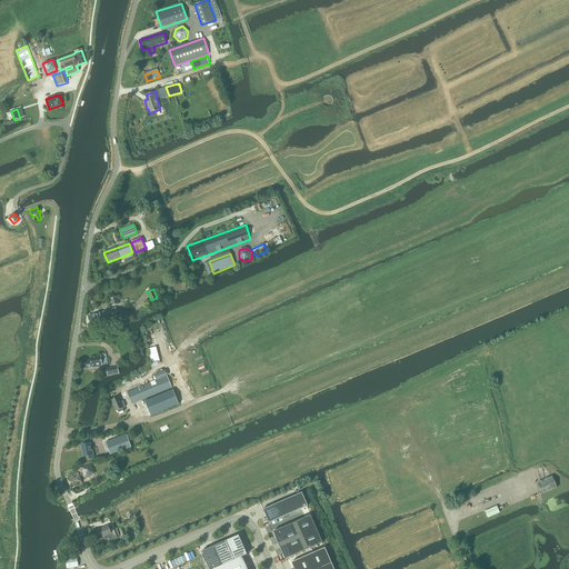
[(91,360),(82,361),(83,369),(95,367),(95,368),(102,367),(102,366),(108,365),(106,356),(101,357),(101,356),(91,358),(91,360)]
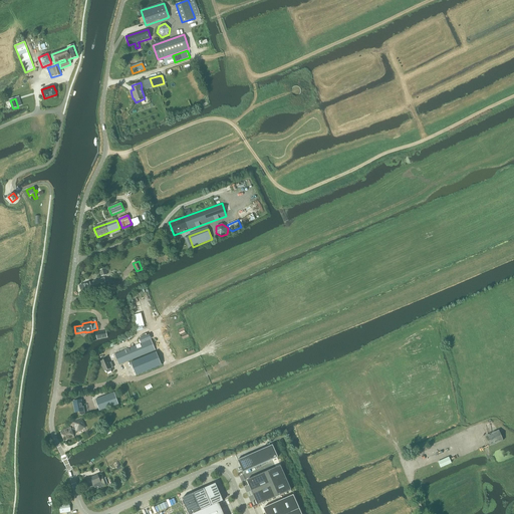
[(96,333),(96,337),(97,339),(105,337),(107,337),(106,331),(96,333)]
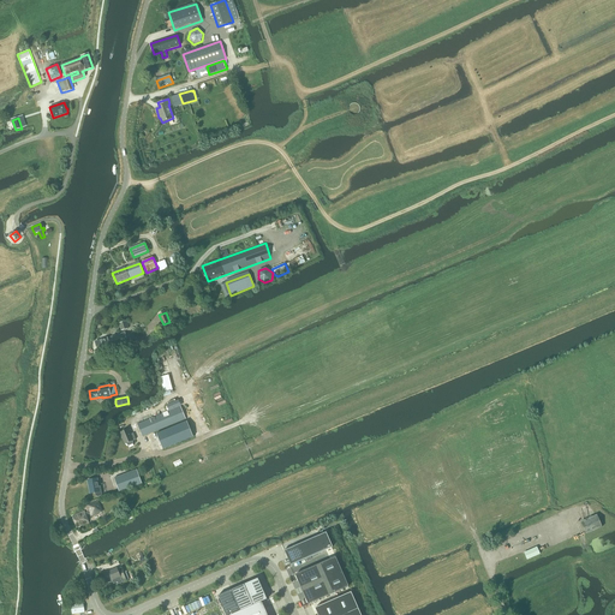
[(169,411),(180,406),(179,401),(167,406),(169,411)]
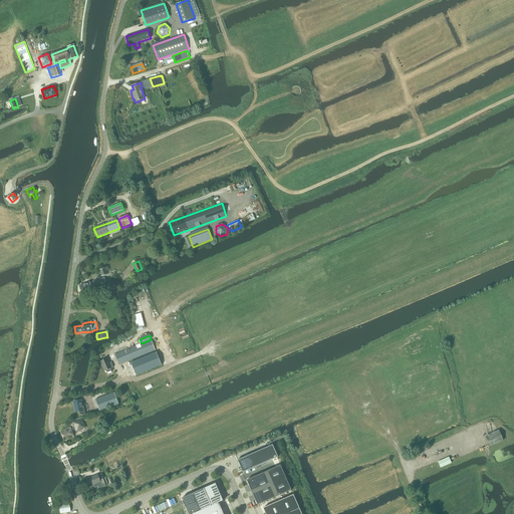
[(118,365),(156,350),(152,339),(114,354),(118,365)]
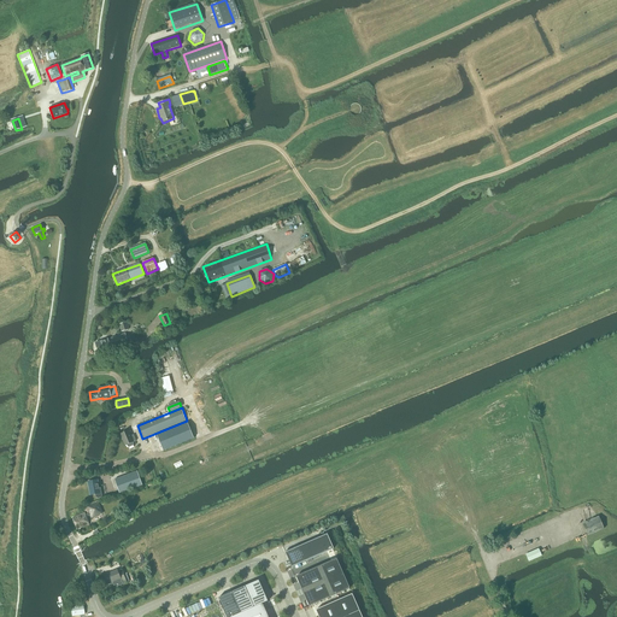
[(188,423),(157,435),(164,451),(194,439),(188,423)]
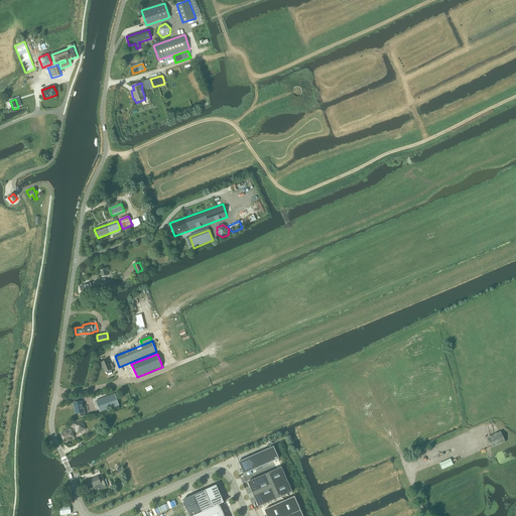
[(108,361),(101,364),(105,373),(106,372),(108,374),(112,373),(112,370),(114,369),(112,364),(110,365),(108,361)]
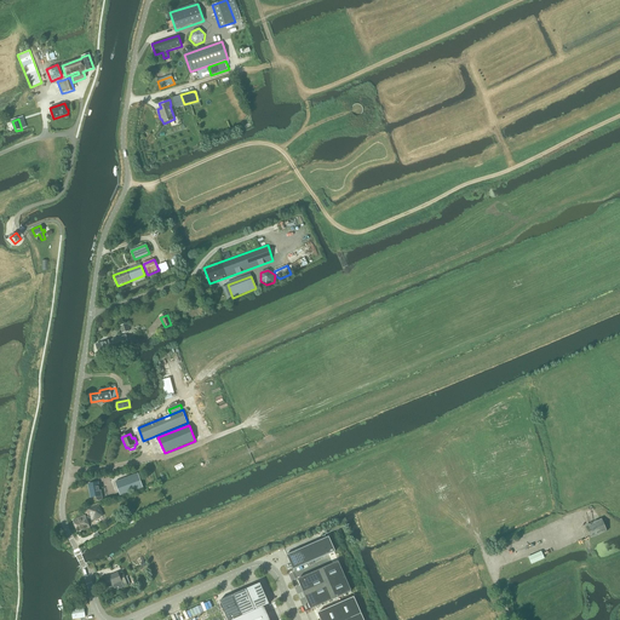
[(138,474),(115,482),(121,497),(143,489),(138,474)]
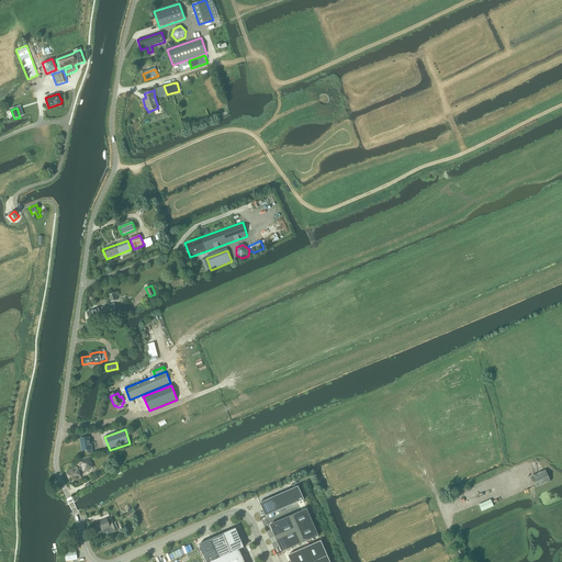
[(90,446),(89,438),(80,439),(80,440),(82,451),(87,450),(88,453),(89,454),(92,453),(93,452),(92,445),(90,446)]
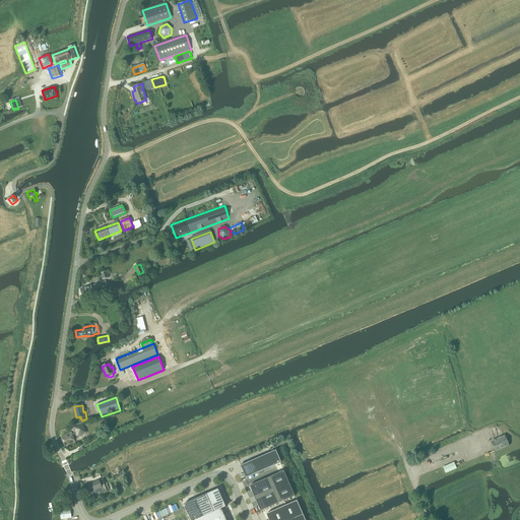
[(77,437),(87,433),(83,424),(74,428),(77,437)]
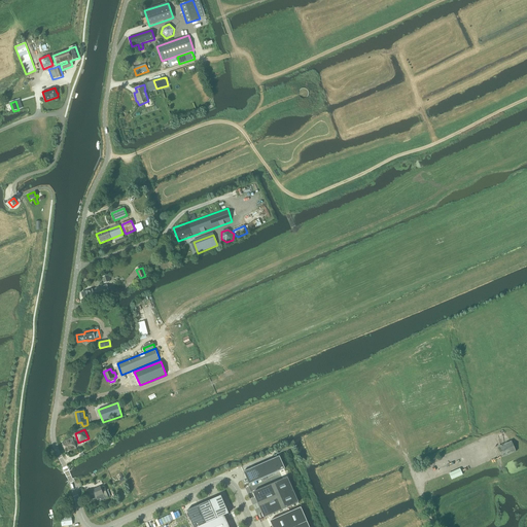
[(66,452),(77,448),(73,438),(62,443),(66,452)]
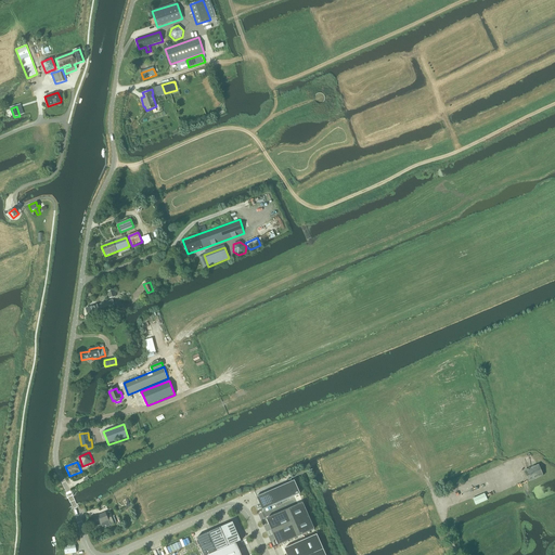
[(529,482),(544,476),(540,466),(525,472),(529,482)]
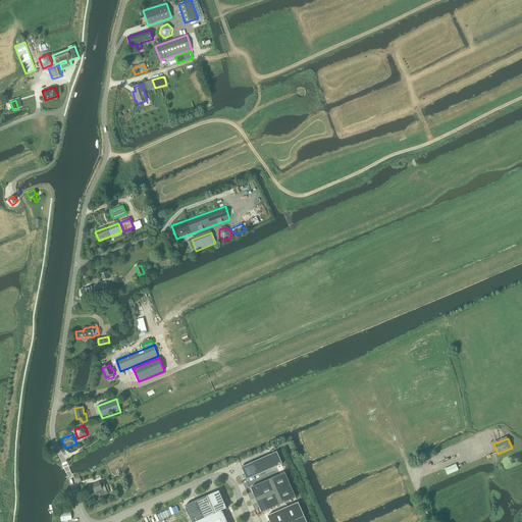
[(274,447),(266,451),(268,456),(273,468),(282,464),(274,447)]
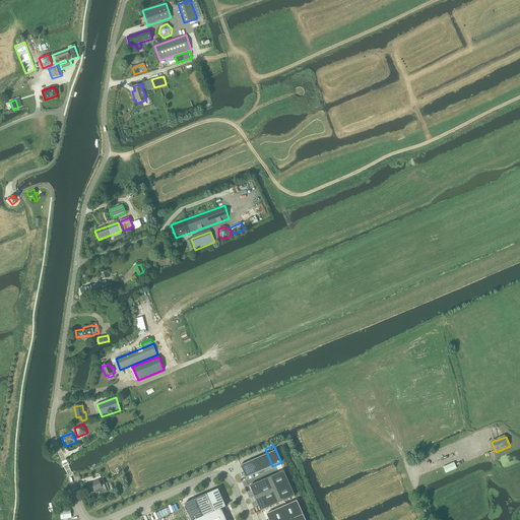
[(267,454),(258,458),(264,470),(272,466),(267,454)]
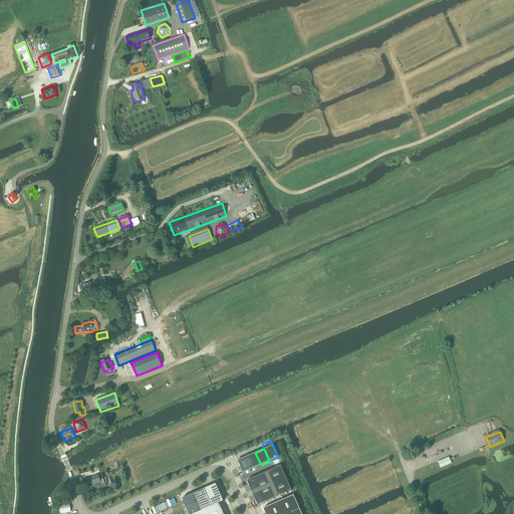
[(255,453),(247,457),(252,469),(261,465),(255,453)]
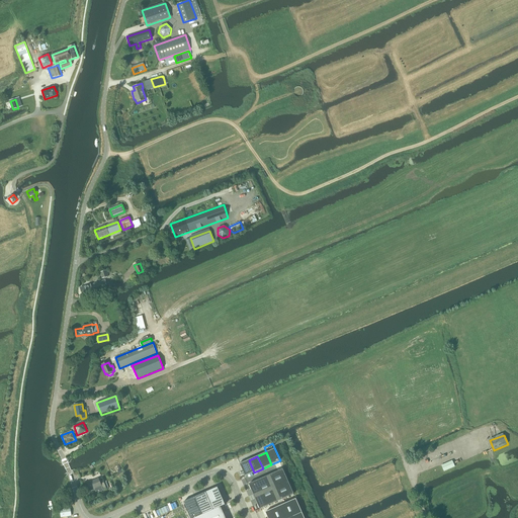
[(249,460),(240,464),(245,477),(254,472),(249,460)]
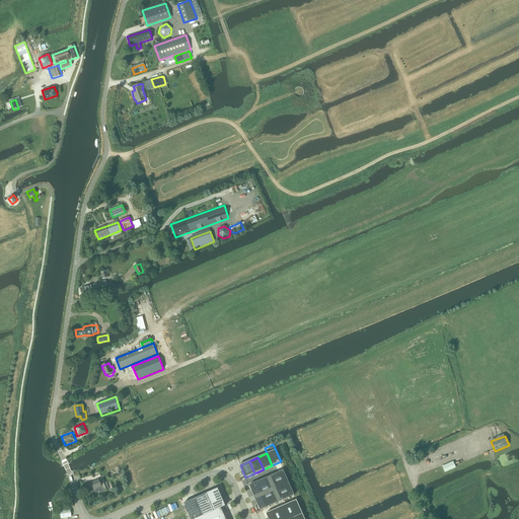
[(453,461),(442,466),(445,472),(456,467),(453,461)]
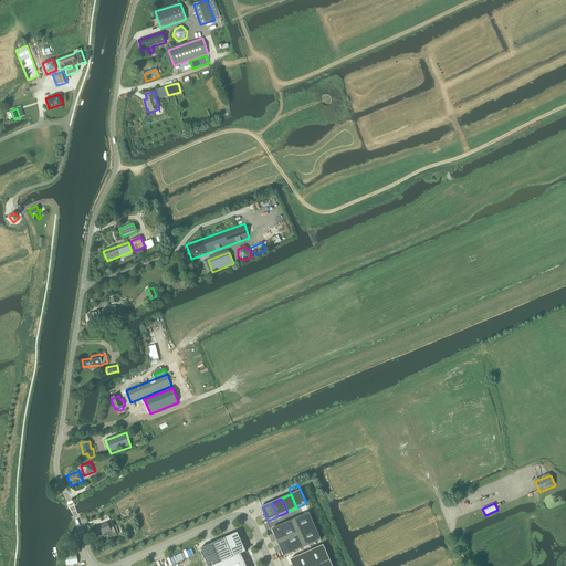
[(308,513),(272,528),(284,556),(321,540),(308,513)]
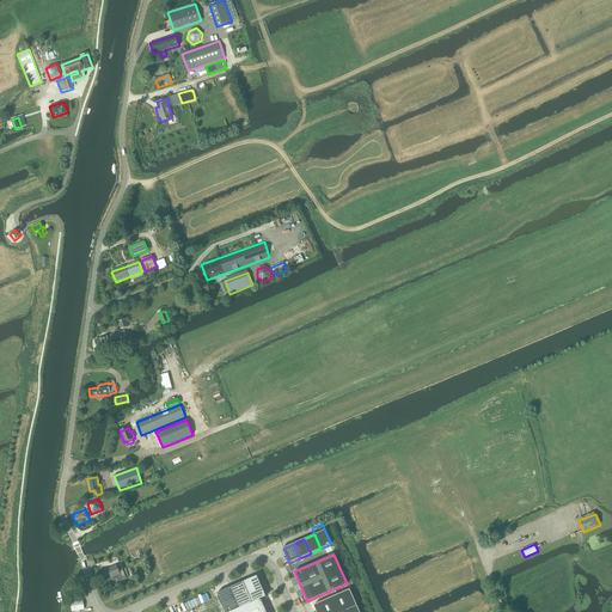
[(116,565),(104,571),(108,580),(111,577),(114,581),(117,580),(118,581),(122,580),(126,577),(123,570),(120,573),(116,565)]
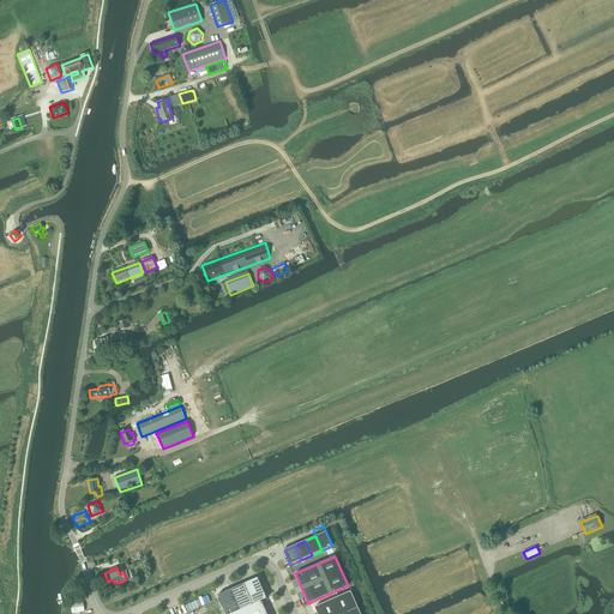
[(244,584),(253,605),(262,601),(266,599),(258,578),(244,584)]
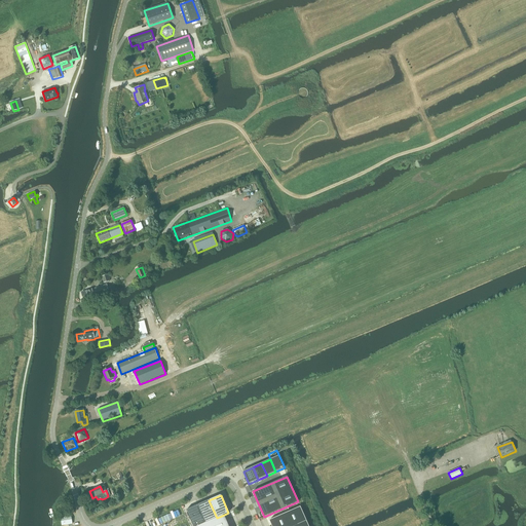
[(197,505),(205,523),(217,518),(209,500),(197,505)]
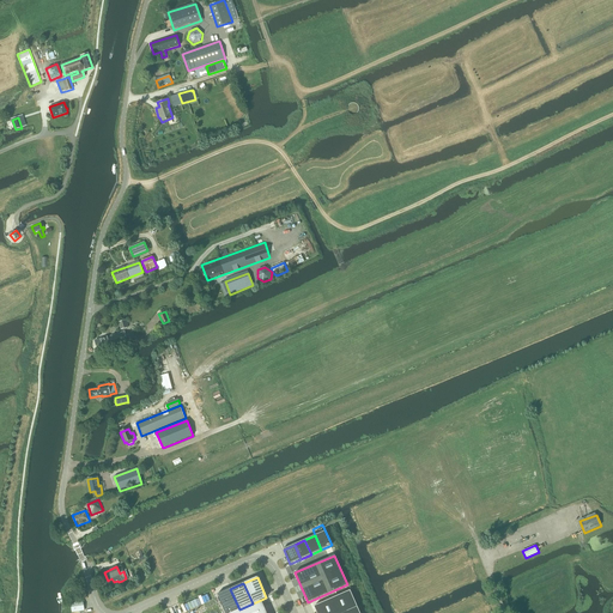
[(218,594),(225,612),(231,612),(240,610),(230,589),(218,594)]
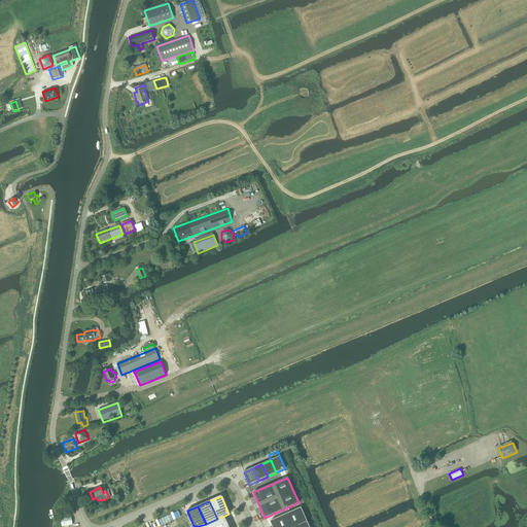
[(301,507),(271,521),(272,526),(299,526),(308,523),(301,507)]
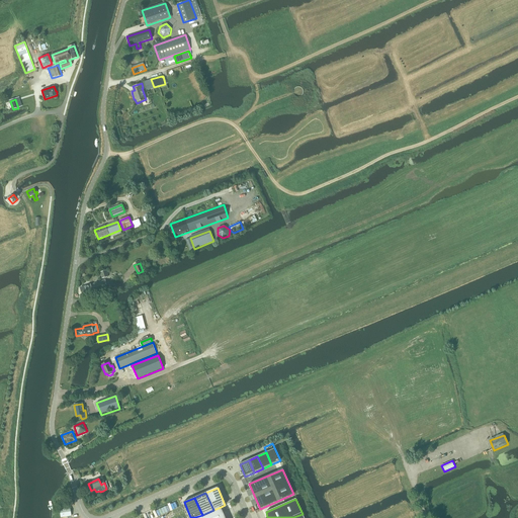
[(225,517),(221,507),(213,510),(202,515),(195,517),(225,517)]
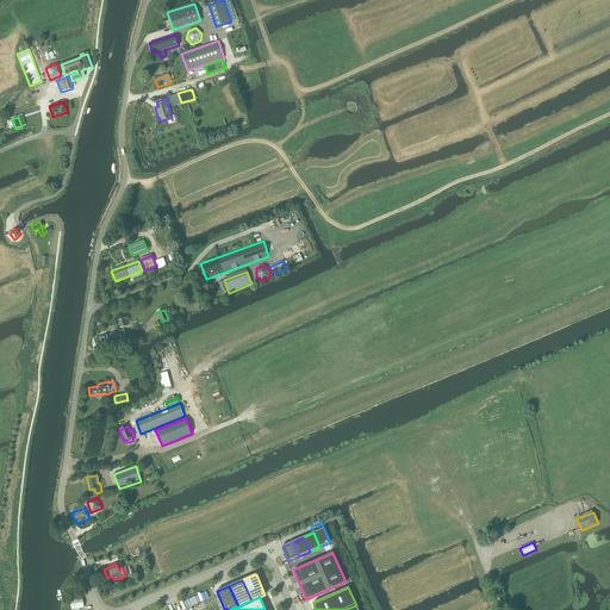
[(72,609),(83,608),(82,598),(70,601),(72,609)]
